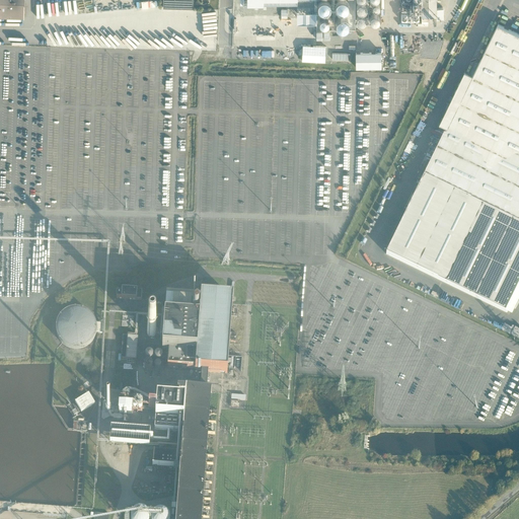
[(25,0),(0,0),(0,16),(25,16),(25,0)]
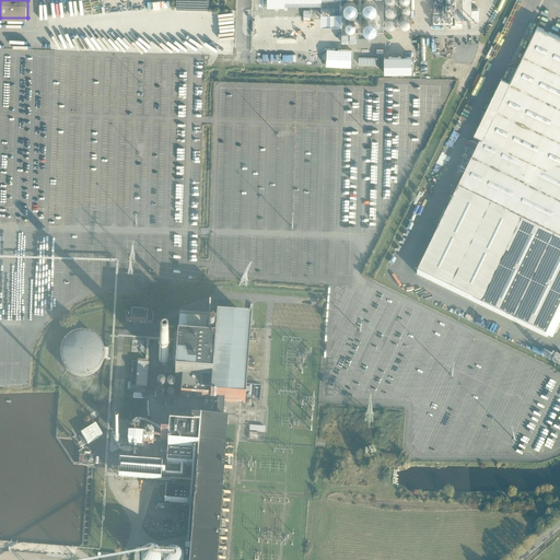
[(58,0),(49,1),(50,15),(85,12),(85,10),(78,11),(77,0),(58,0)]
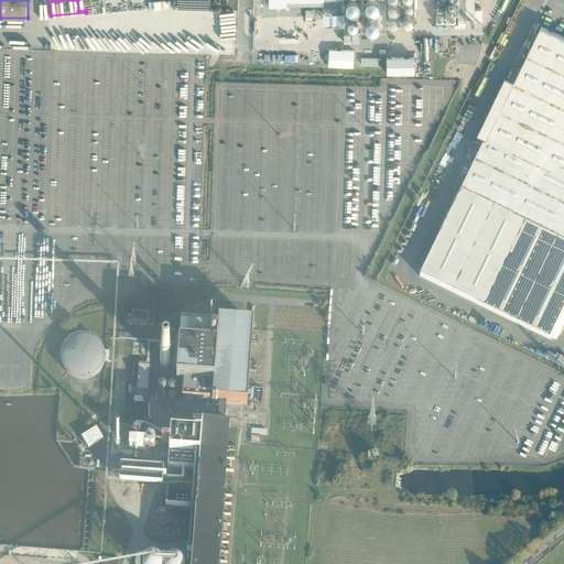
[(176,0),(177,9),(210,10),(210,0),(176,0)]
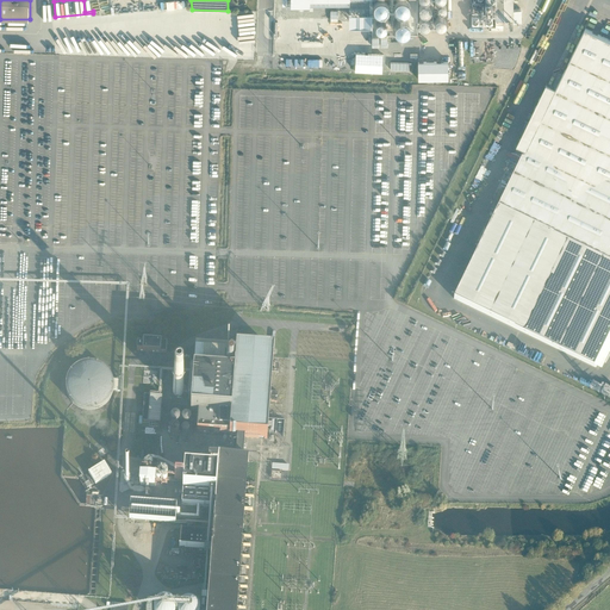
[(497,20),(516,19),(515,0),(421,0),(421,27),(449,27),(449,0),(472,0),(472,26),(497,26),(497,20)]
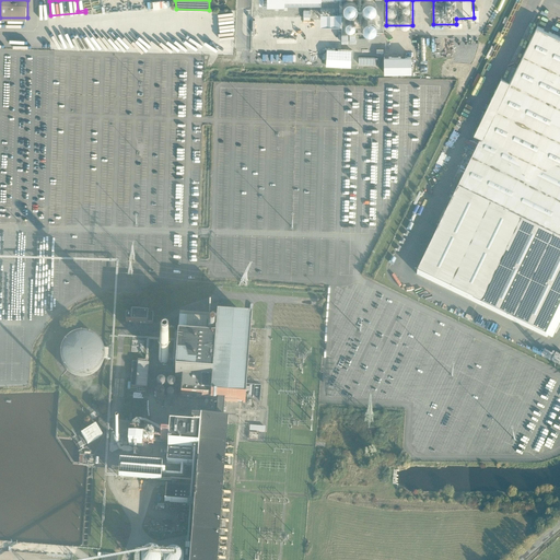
[(547,338),(559,311),(559,36),(537,25),(511,81),(483,136),(417,275),(547,338)]
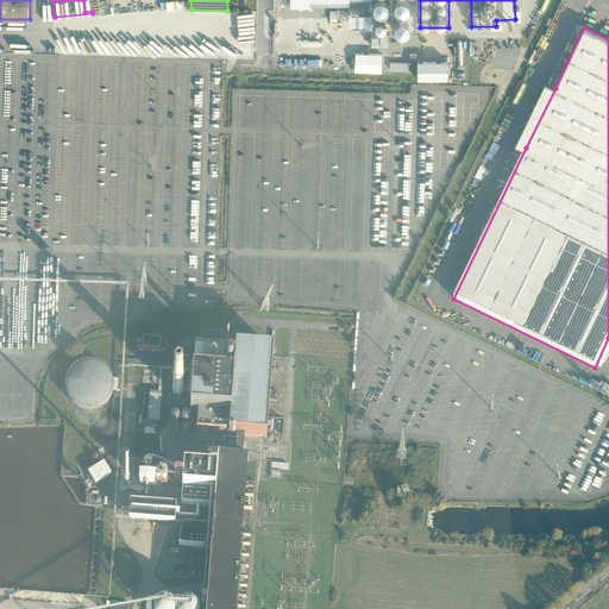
[(449,76),(447,58),(419,60),(420,77),(449,76)]
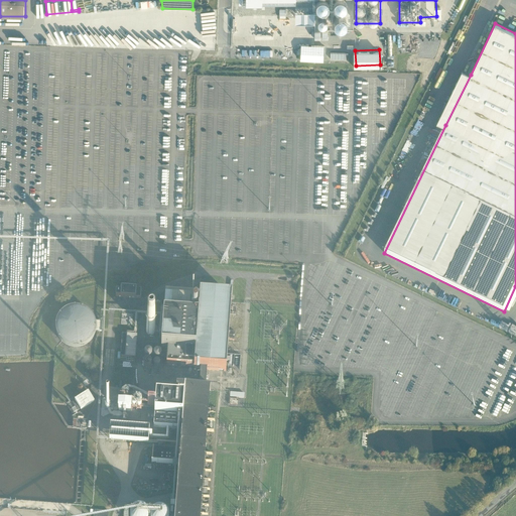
[(471,75),(463,71),(437,121),(445,125),(471,75)]
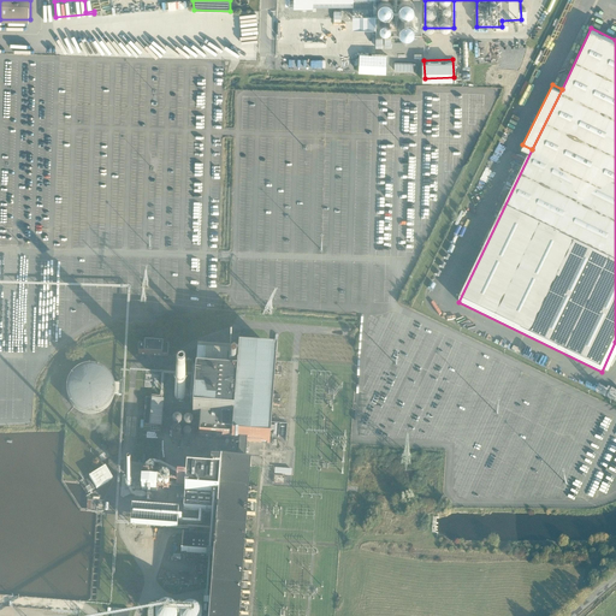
[(169,347),(142,344),(142,348),(136,347),(136,355),(167,356),(169,347)]
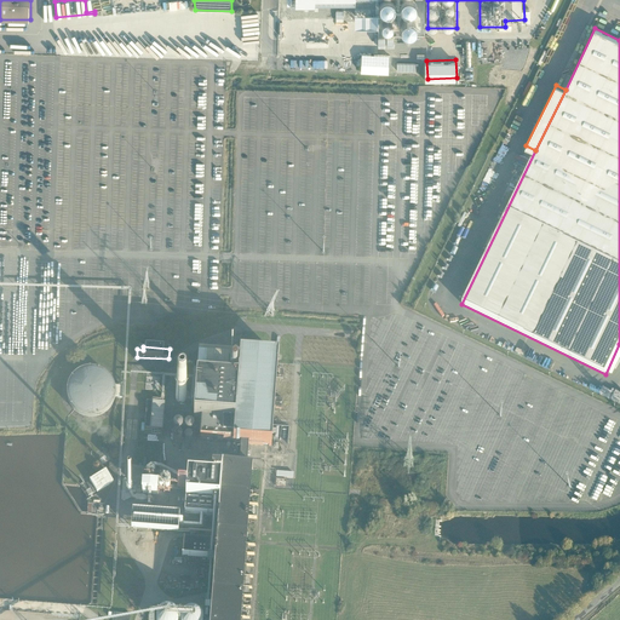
[(239,619),(240,613),(248,511),(251,474),(247,474),(247,449),(271,451),(273,434),(273,432),(277,372),(277,369),(279,359),(200,354),(194,426),(201,426),(200,441),(235,443),(235,448),(239,448),(237,472),(218,472),(218,477),(207,476),(207,481),(185,480),(182,517),(211,520),(210,544),(181,543),(181,561),(210,562),(205,619),(239,619)]
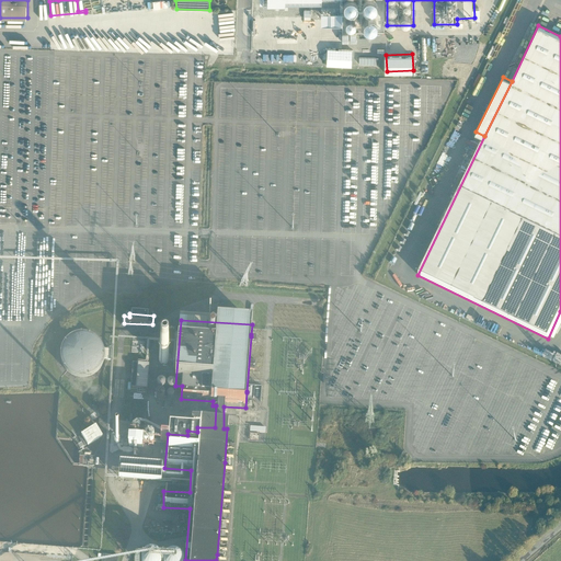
[(71,339),(66,341),(61,351),(61,358),(64,359),(67,366),(68,367),(71,374),(80,377),(90,378),(103,373),(109,361),(110,357),(103,340),(89,334),(83,334),(70,339),(71,339)]
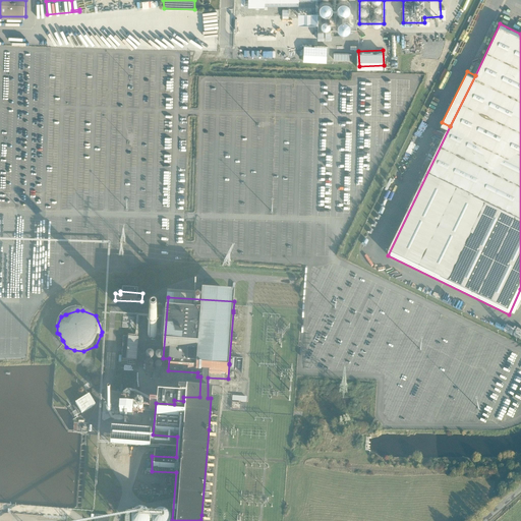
[(150,330),(149,331),(148,332),(148,334),(148,335),(149,337),(150,338),(151,338),(153,338),(154,338),(156,337),(156,336),(157,334),(157,333),(156,331),(155,330),(153,329),(152,329),(150,330)]
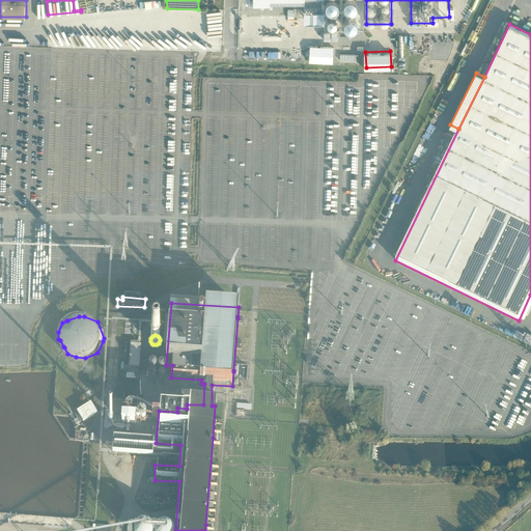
[(138,368),(140,345),(126,344),(123,368),(138,368)]
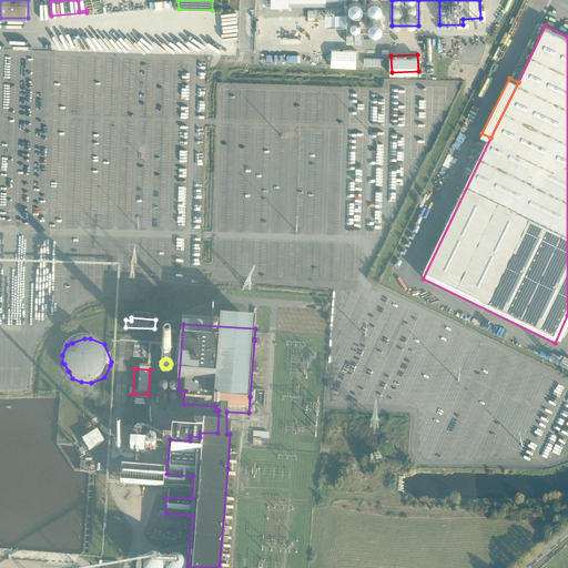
[(171,394),(171,397),(165,397),(165,404),(174,404),(174,397),(176,396),(176,393),(171,394)]
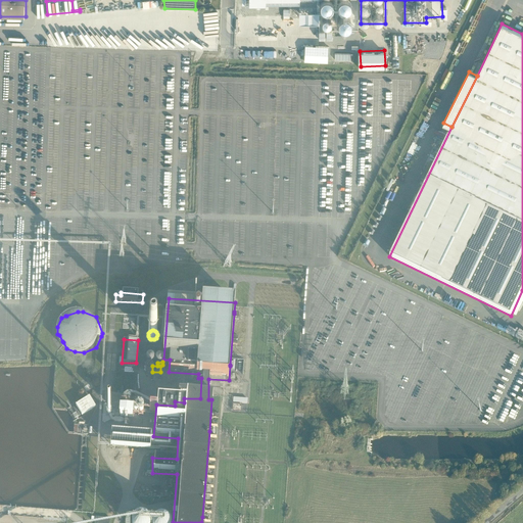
[(95,408),(89,398),(77,407),(83,416),(95,408)]
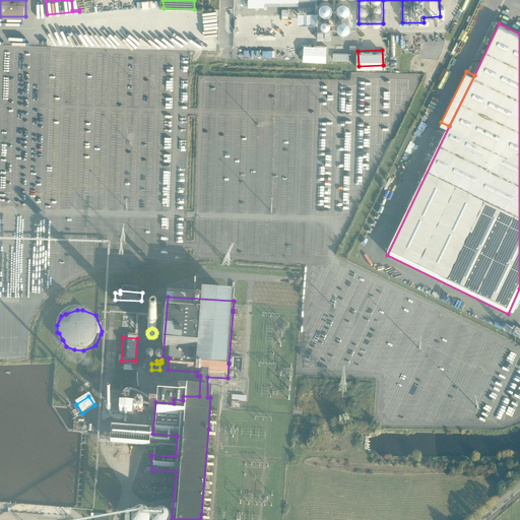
[(234,407),(240,408),(240,401),(248,401),(248,396),(234,396),(234,407)]
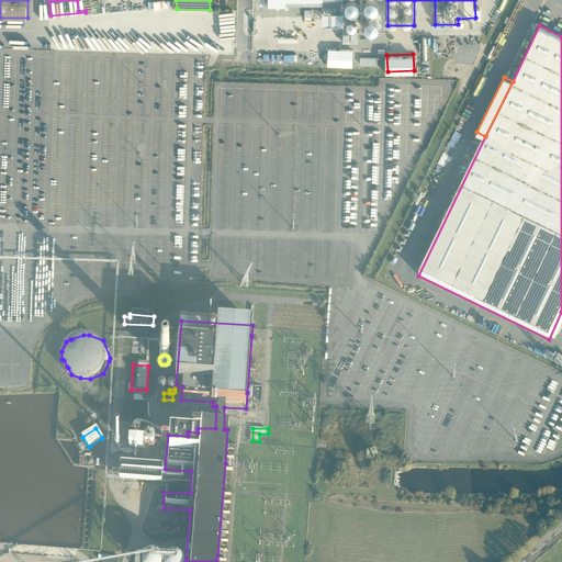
[(150,441),(152,436),(137,435),(136,442),(132,442),(132,448),(156,450),(157,441),(150,441)]
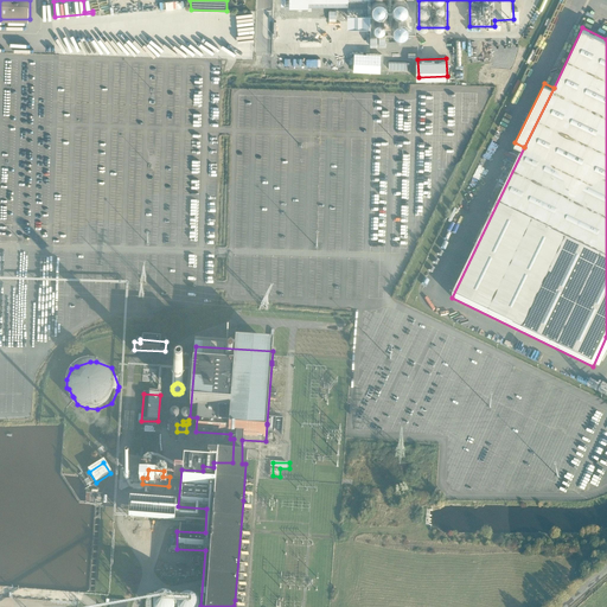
[(174,508),(129,504),(128,525),(173,528),(174,508)]
